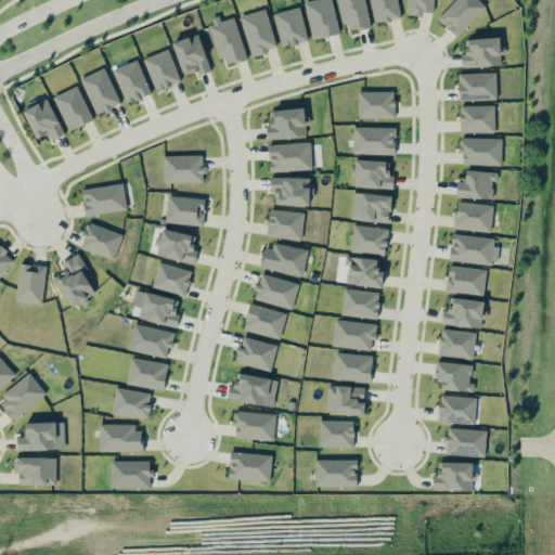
[(311,38),(338,35),(333,0),(308,0),(306,0),(311,38)]
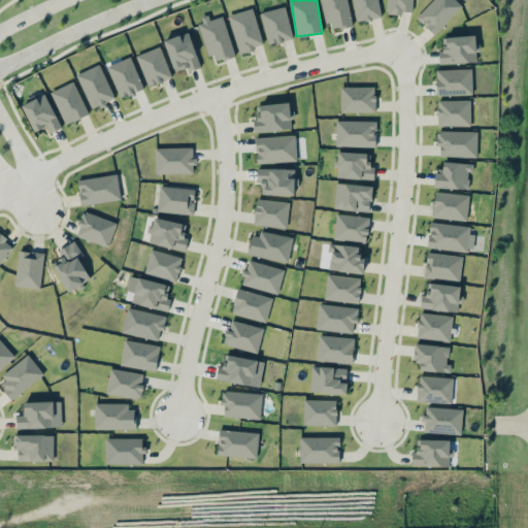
[(322,0),(328,30),(353,25),(347,0),(322,0)]
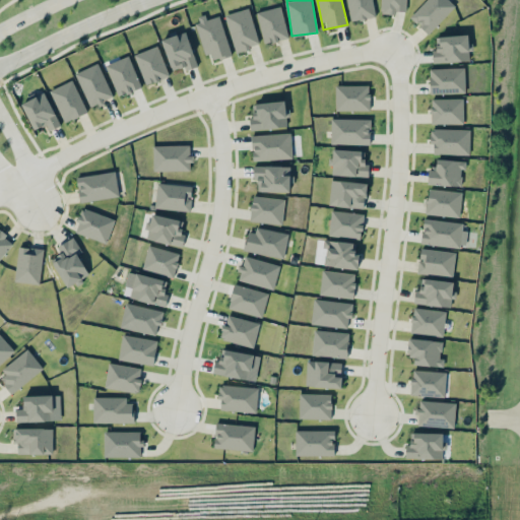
[(376,16),(372,0),(346,0),(351,21),(376,16)]
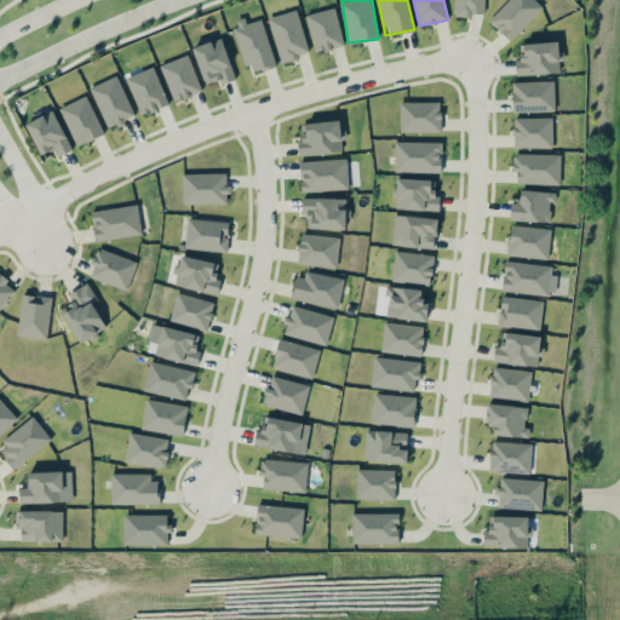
[(484,0),(454,0),(454,15),(484,16),(484,0)]
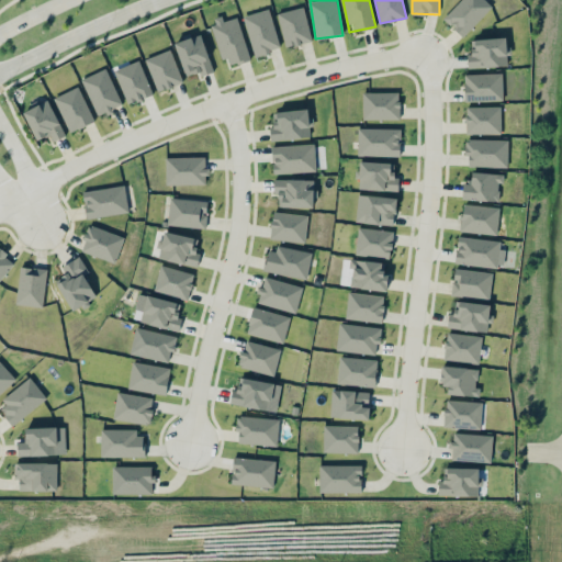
[(492,6),(485,0),(460,0),(444,18),(463,36),(492,6)]
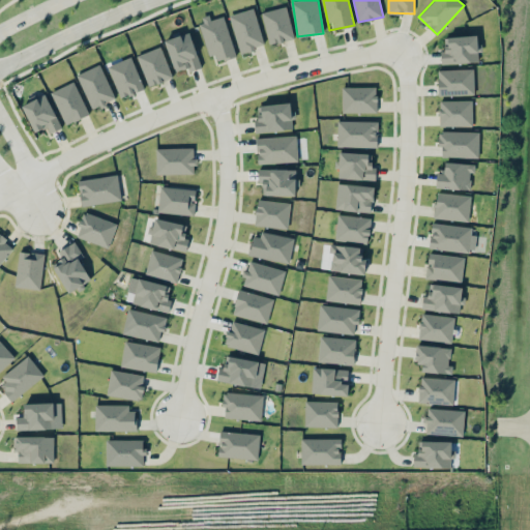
[(293,39),(288,6),(262,10),(268,43),(293,39)]
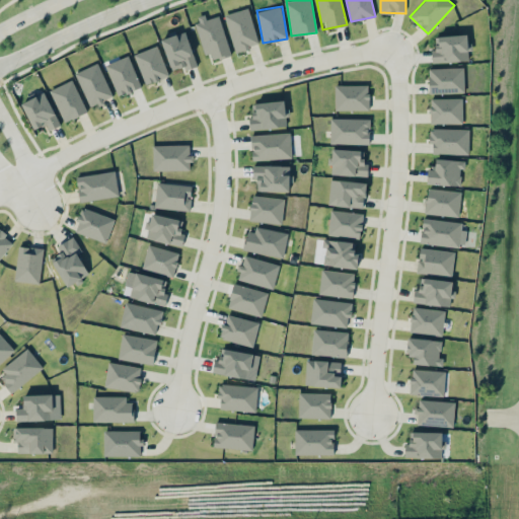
[(224,14),(235,52),(260,45),(248,7),(224,14)]
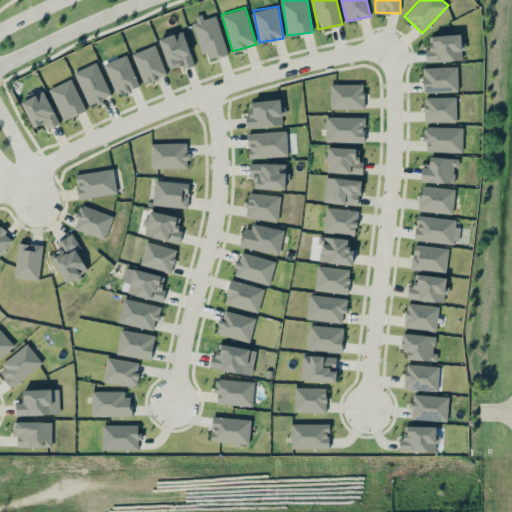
[(216,13),(193,21),(205,61),(228,54),(216,13)]
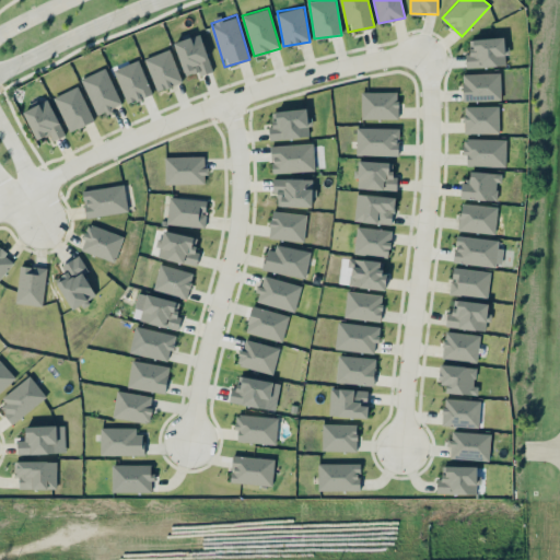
[(199,71),(200,76),(212,71),(200,34),(174,43),(185,76),(199,71)]
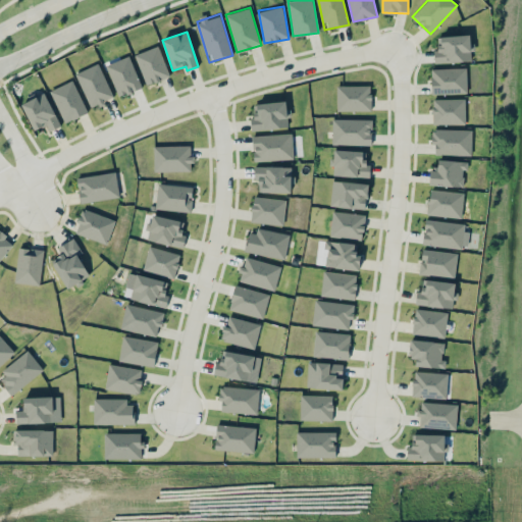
[(434,62),(471,61),(471,51),(472,51),(472,35),(437,36),(437,49),(434,50),(434,62)]
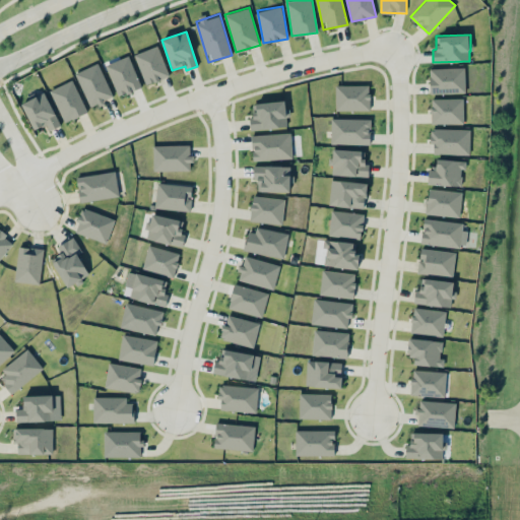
[(170,75),(157,45),(134,55),(146,85),(170,75)]
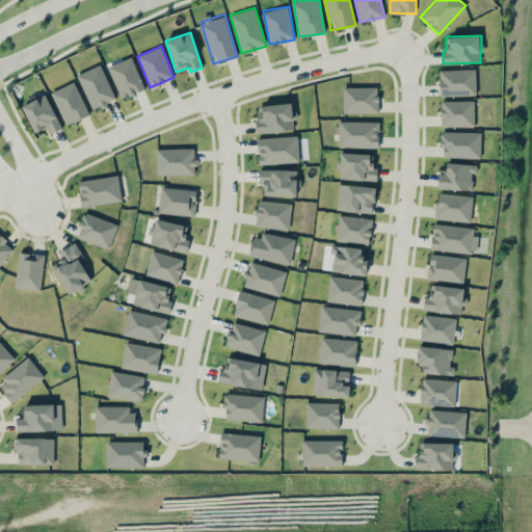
[(108,65),(122,99),(144,89),(131,56),(108,65)]
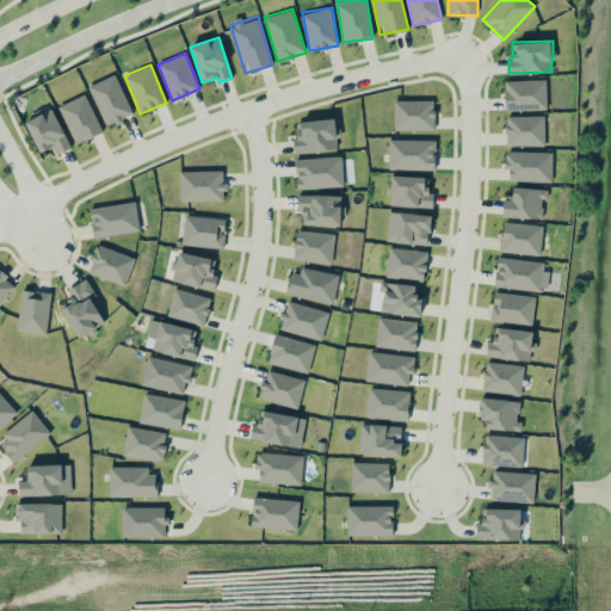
[(88,86),(106,127),(134,115),(116,74),(88,86)]
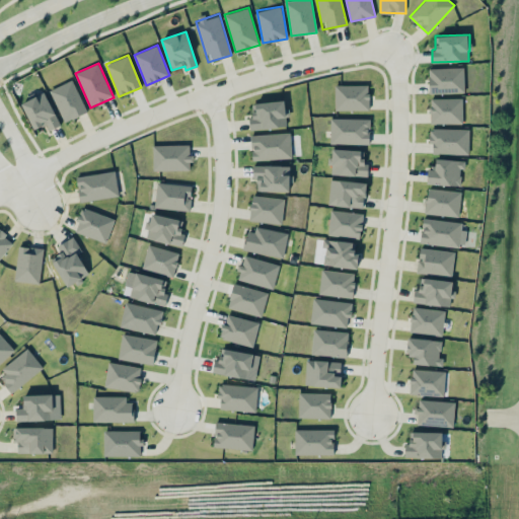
[(429,68),(430,93),(464,93),(464,68),(429,68)]
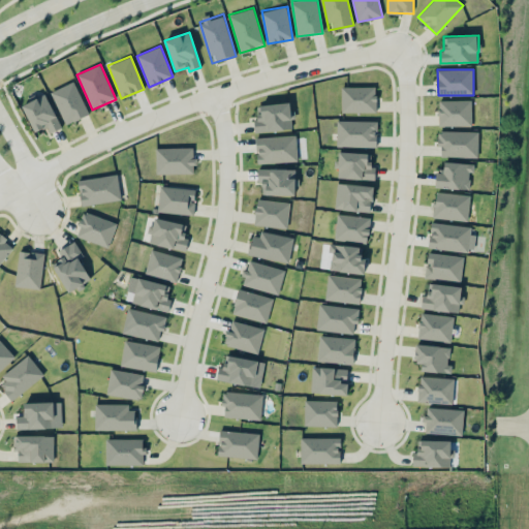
[(51,91),(67,124),(89,114),(73,81),(51,91)]
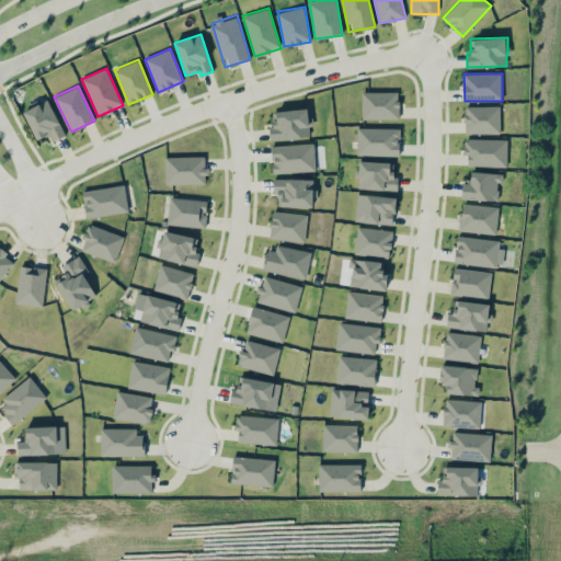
[(399,92),(363,91),(362,118),(399,119),(399,92)]
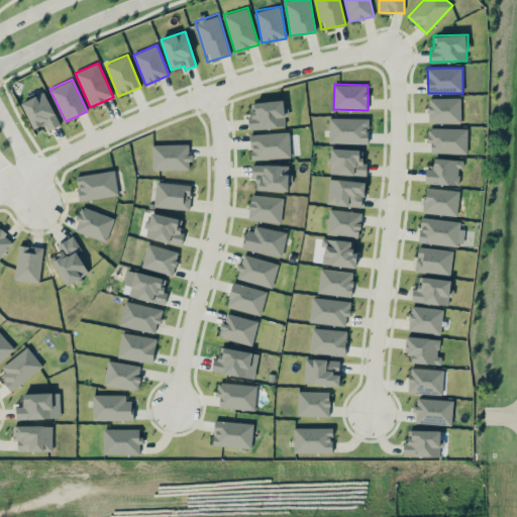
[(33,129),(45,124),(48,130),(60,125),(45,92),(22,102),(33,129)]
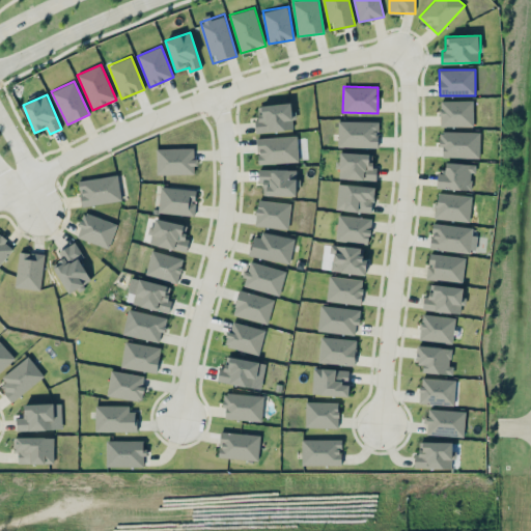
[(473,101),(440,101),(441,127),(473,127),(473,101)]
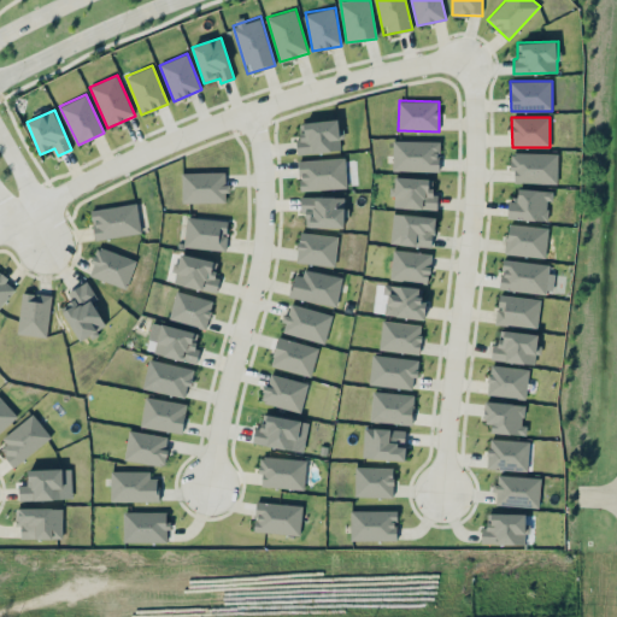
[(297,137),(297,153),(340,151),(340,139),(341,139),(340,119),(300,122),(301,137),(297,137)]
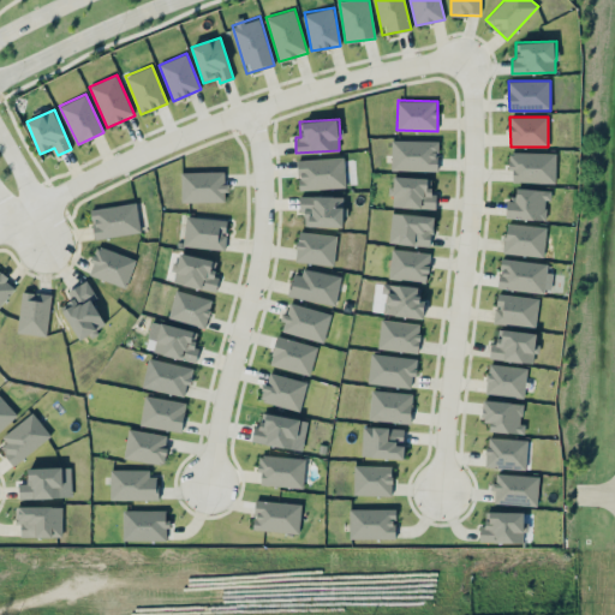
[(437,171),(439,141),(393,139),(392,171),(437,171)]
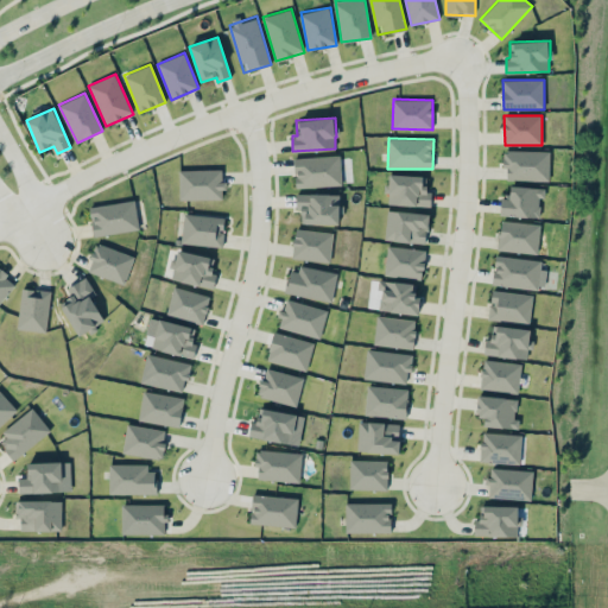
[(549,151),(505,151),(504,181),(549,181),(549,151)]
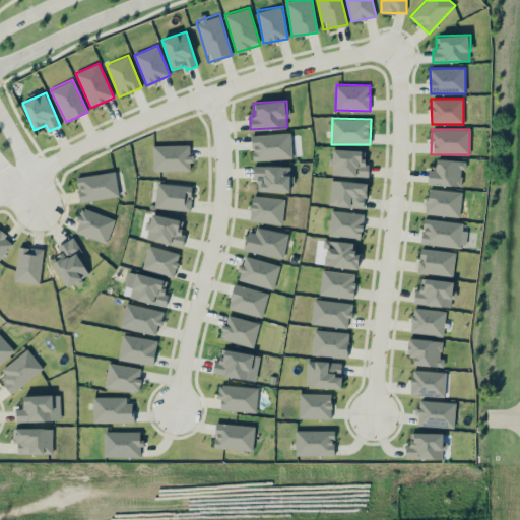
[(252,160),(291,159),(291,133),(252,134),(252,160)]
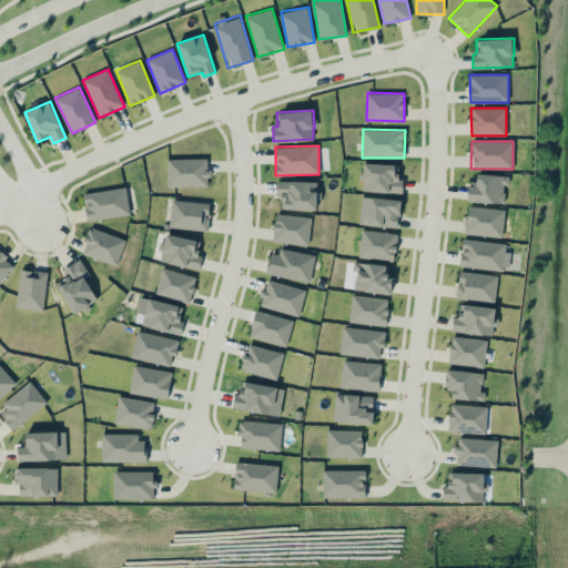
[(168,159),(168,186),(209,186),(209,159),(168,159)]
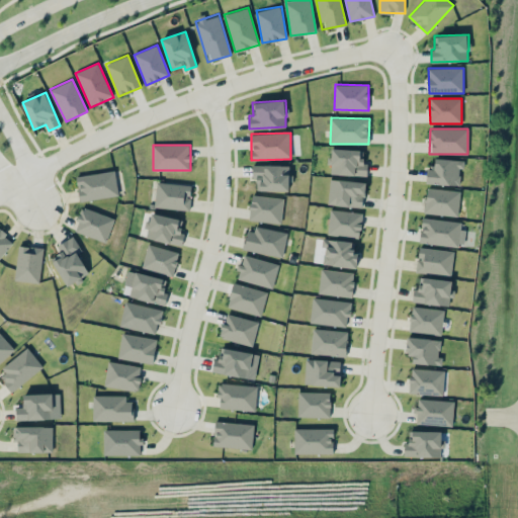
[(367,176),(367,162),(363,162),(363,150),(332,149),(331,174),(367,176)]
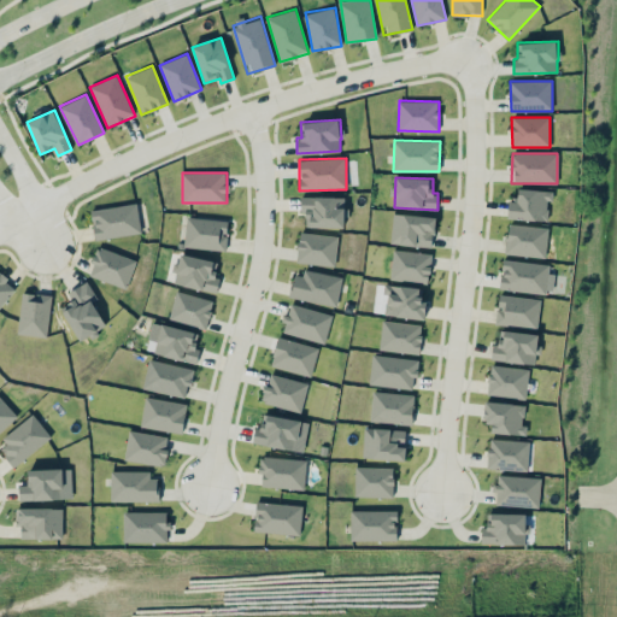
[(547,221),(548,200),(552,200),(553,191),(518,189),(517,201),(509,201),(507,218),(547,221)]
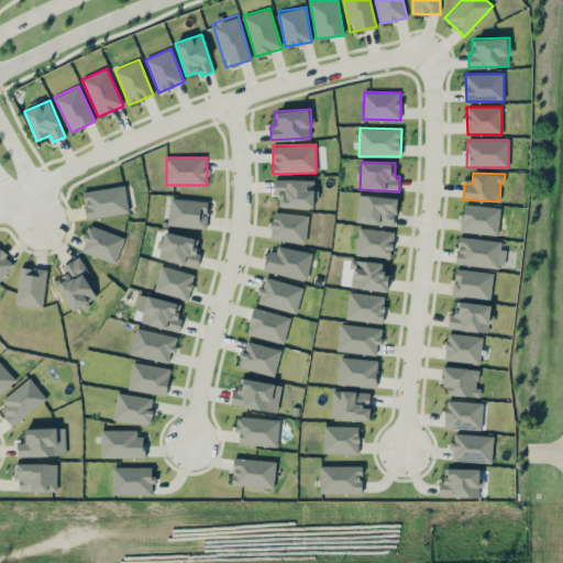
[(315,208),(315,179),(275,179),(275,195),(279,195),(279,208),(315,208)]
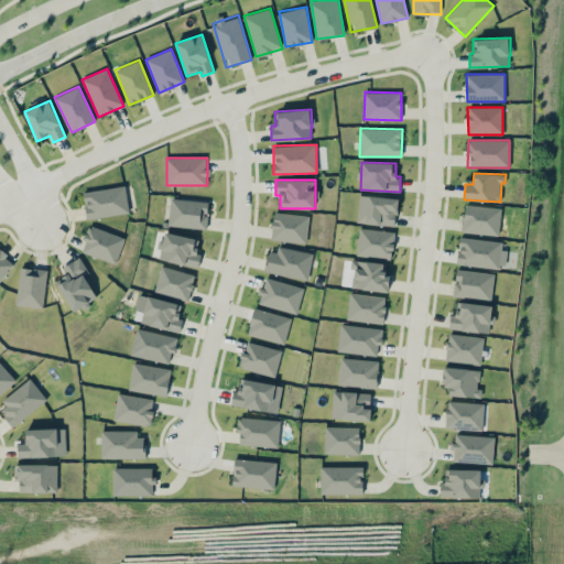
[(83,193),(87,219),(129,213),(125,185),(83,193)]
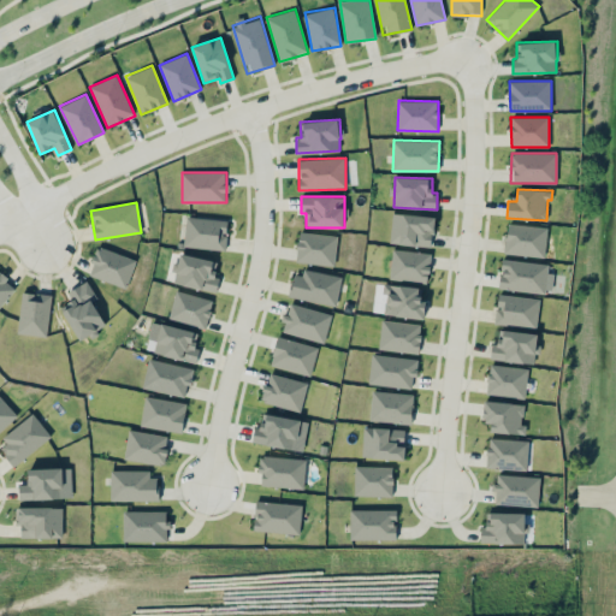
[(432,247),(434,217),(392,213),(390,243),(432,247)]
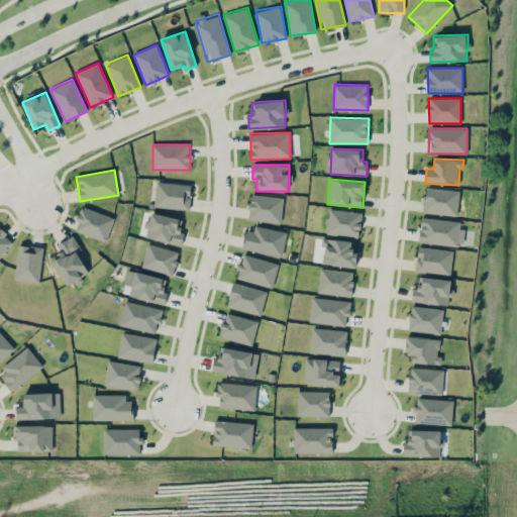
[(188,211),(192,185),(157,181),(153,206),(188,211)]
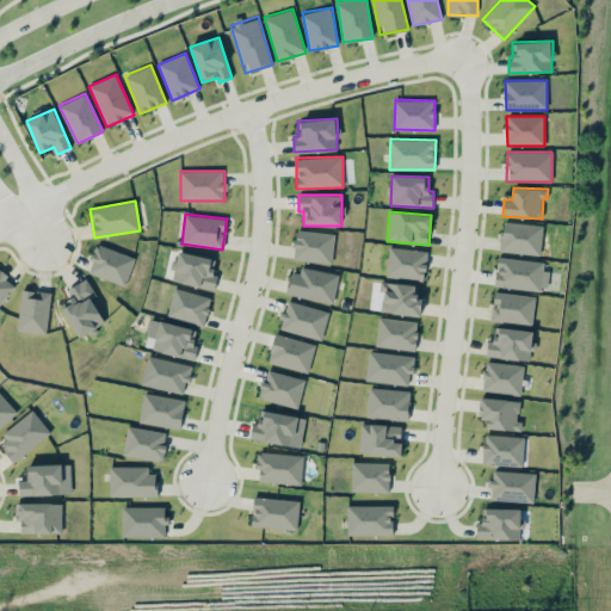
[(499,251),(539,255),(543,226),(504,221),(499,251)]
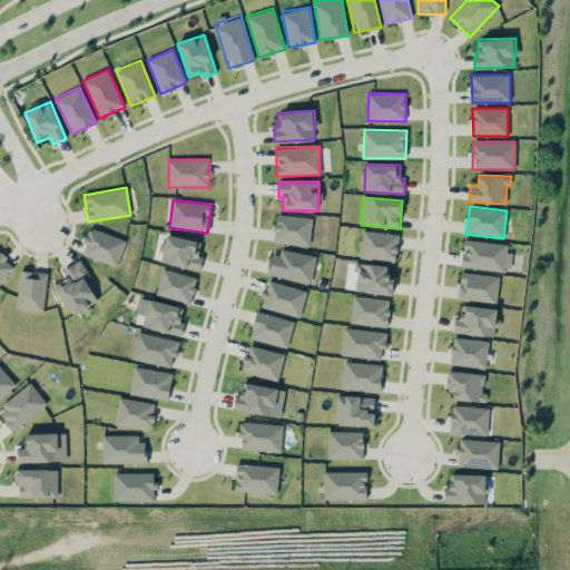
[(310,246),(312,218),(276,214),(274,243),(310,246)]
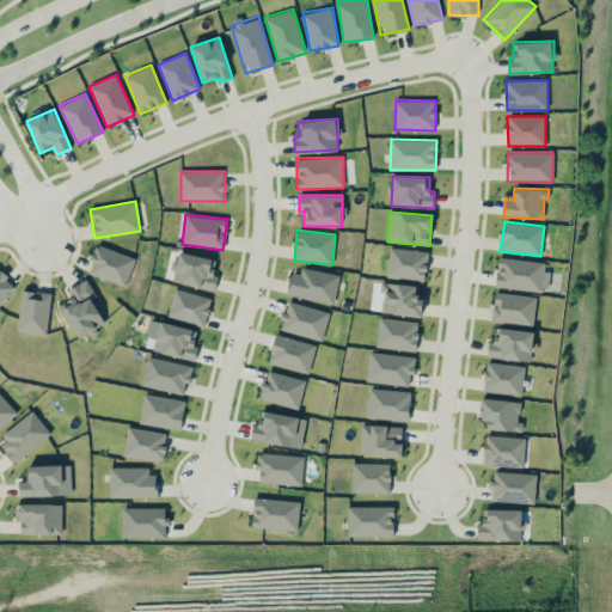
[(87,273),(124,287),(135,258),(97,244),(87,273)]
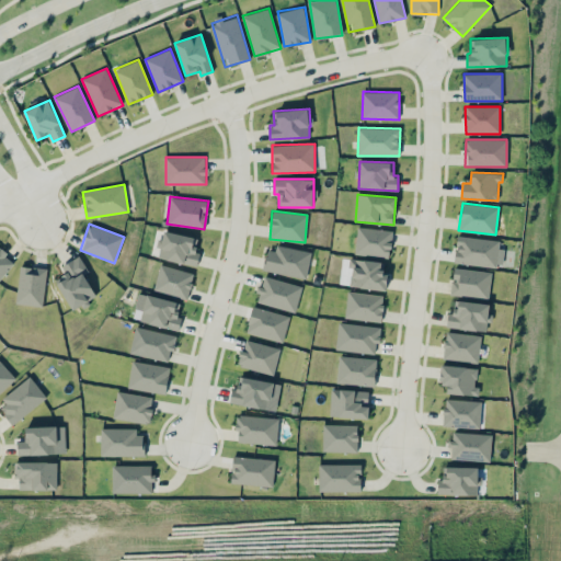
[(392,230),(357,227),(354,253),(390,258),(392,230)]
